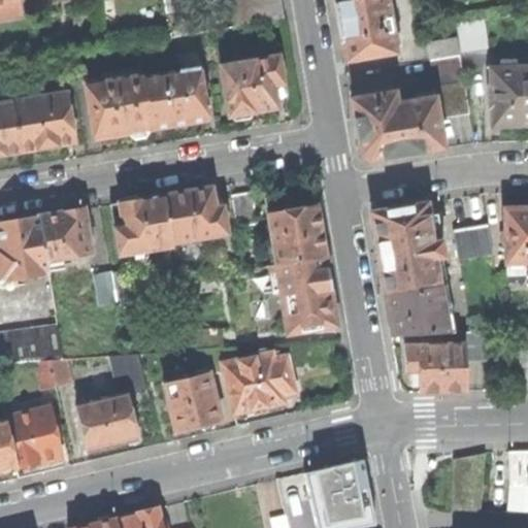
[(0,0),(0,17),(22,13),(19,0),(0,0)]
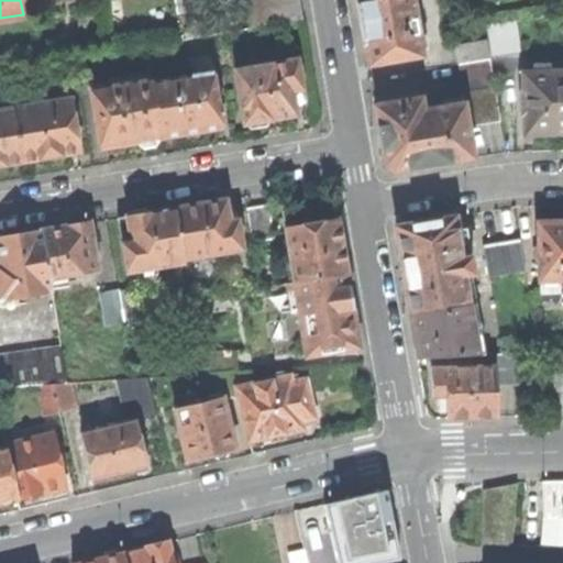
[(176,0),(178,13),(196,11),(194,0),(176,0)]
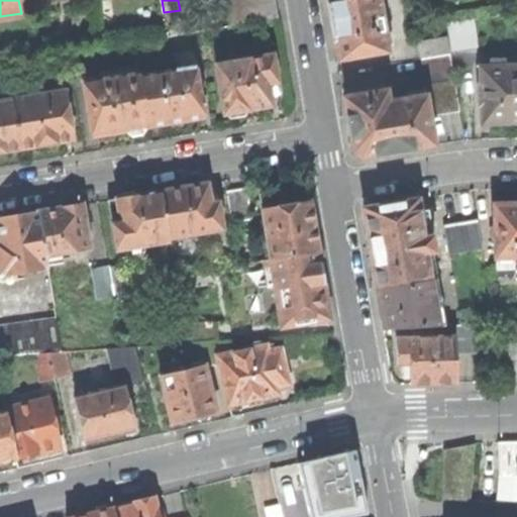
[(327,0),(331,21),(338,63),(389,54),(379,0),(327,0)]
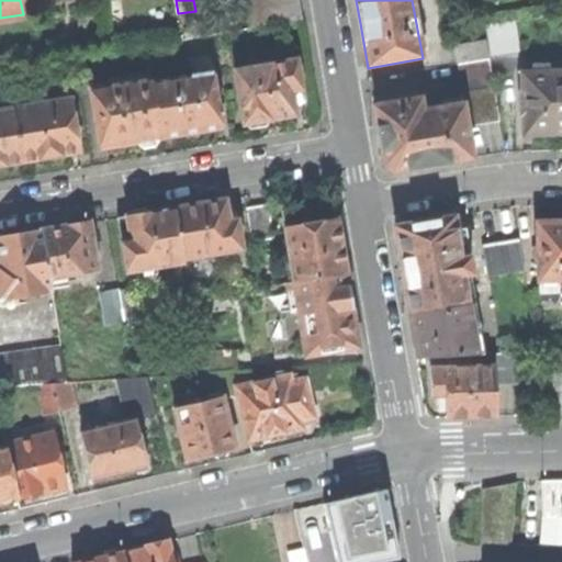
[(515,21),(498,24),(504,56),(520,53),(515,21)]
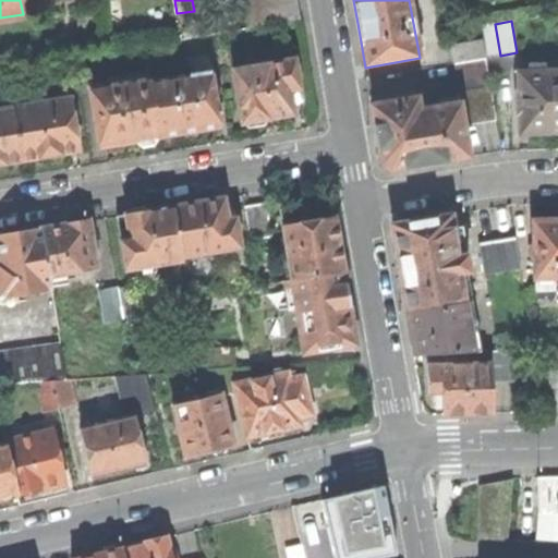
[(500,56),(495,24),(480,26),(483,40),(485,58),(500,56)]
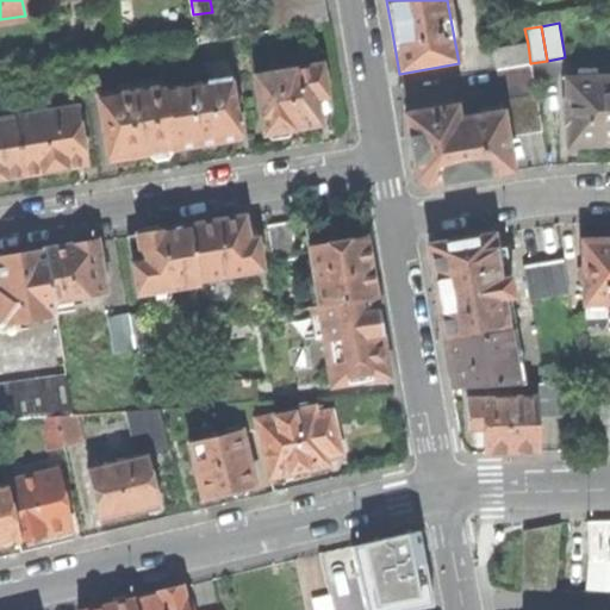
[(498,69),(530,63),(528,44),(495,50),(498,69)]
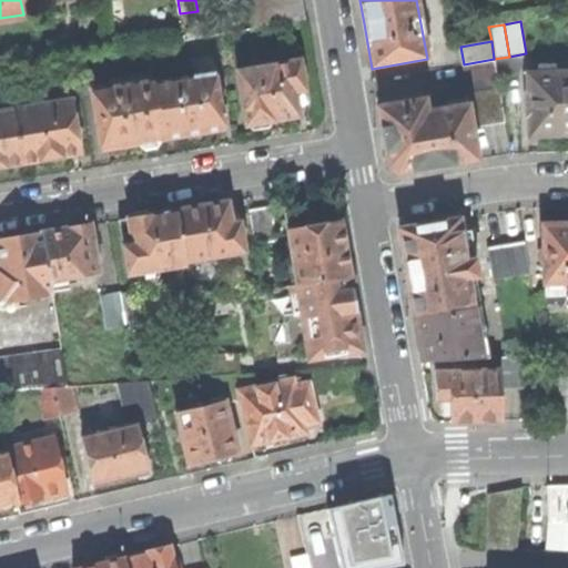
[(302,59),(237,71),(249,125),(250,125),(255,131),(271,129),(274,123),(274,121),(300,117),(297,103),(307,102),(305,91),(307,91),(302,59)]
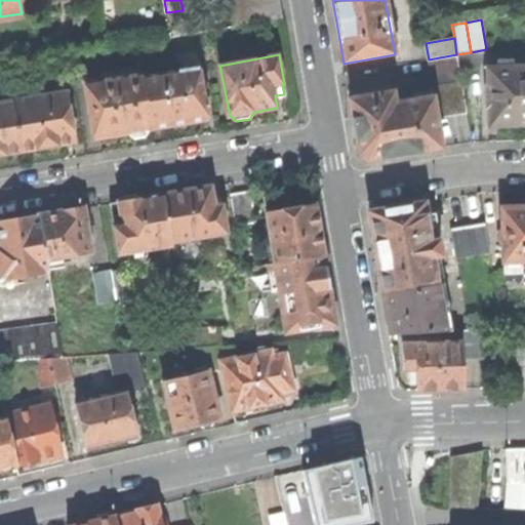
[(434,87),(461,82),(456,54),(429,59),(434,87)]
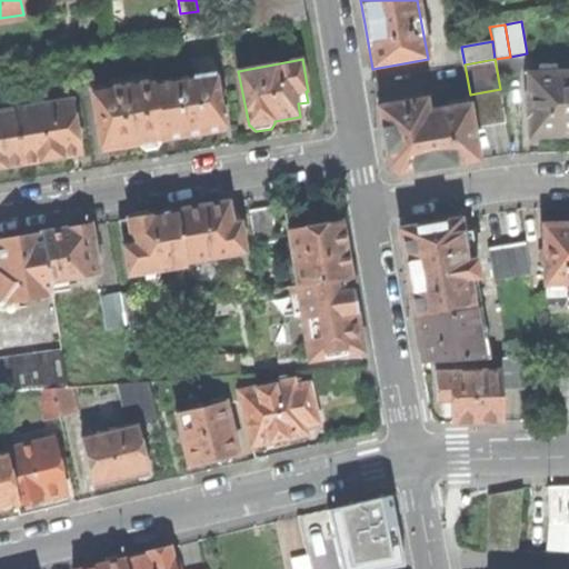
[(155,82),(165,139),(217,130),(226,128),(217,72),(155,82)]
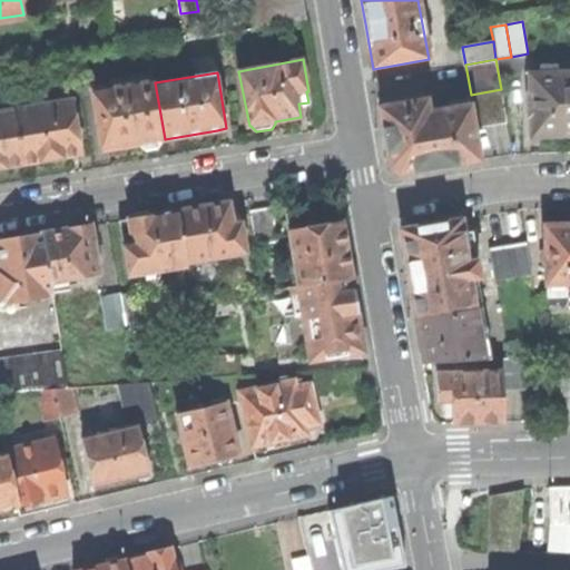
[(530,117),(530,138),(569,136),(569,81),(557,82),(556,72),(528,74),(528,96),(527,96),(527,117),(530,117)]
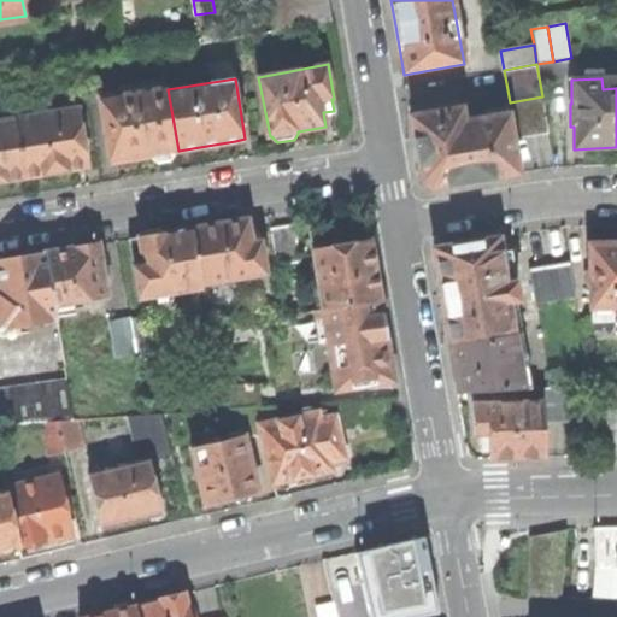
[(172,152),(178,151),(168,89),(166,84),(100,95),(111,162),(119,160),(153,154),(153,158),(159,160),(169,159),(174,154),(172,152)]
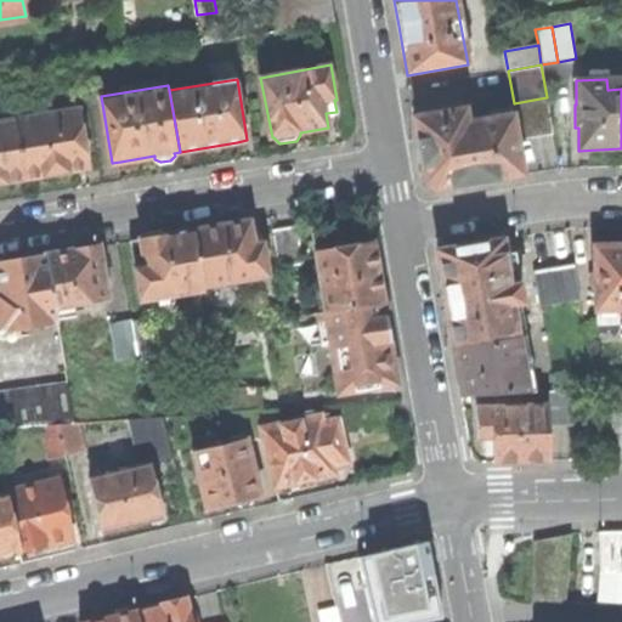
[(514,103),(510,105),(513,116),(518,140),(553,134),(547,97),(514,103)]
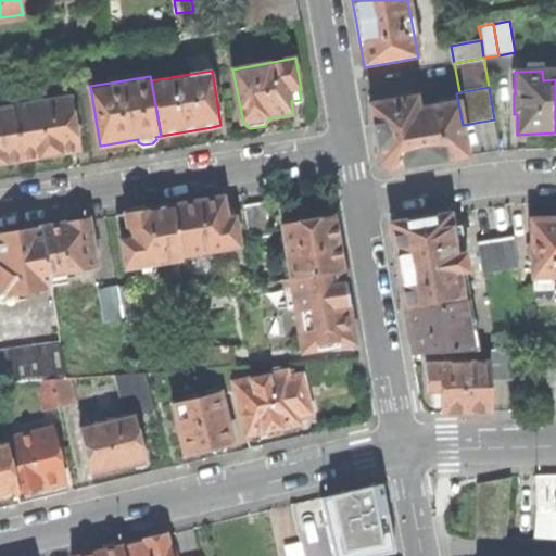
[(14,106),(23,159),(29,158),(74,150),(80,149),(72,97),(14,106)]
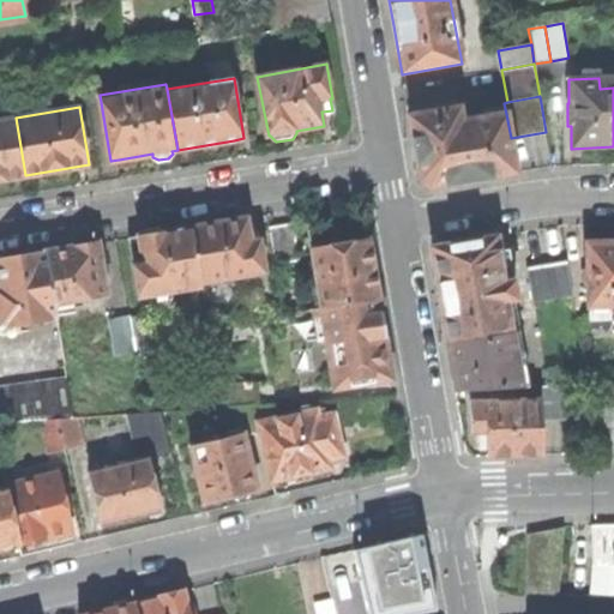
[(511,138),(506,114),(471,120),(473,126),(463,128),(461,108),(409,116),(414,144),(420,178),(433,188),(517,174),(511,138)]
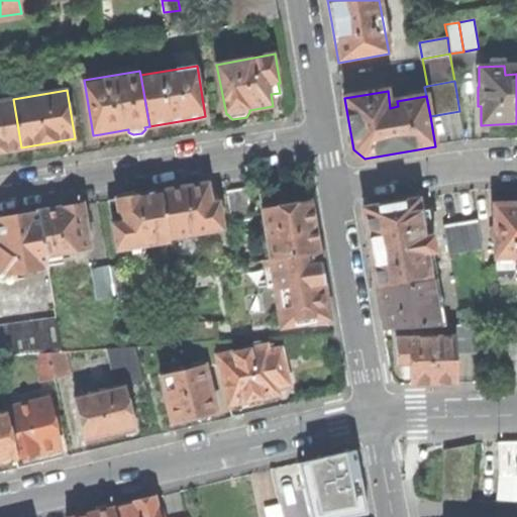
[(0,150),(21,147),(13,99),(0,101),(0,150)]
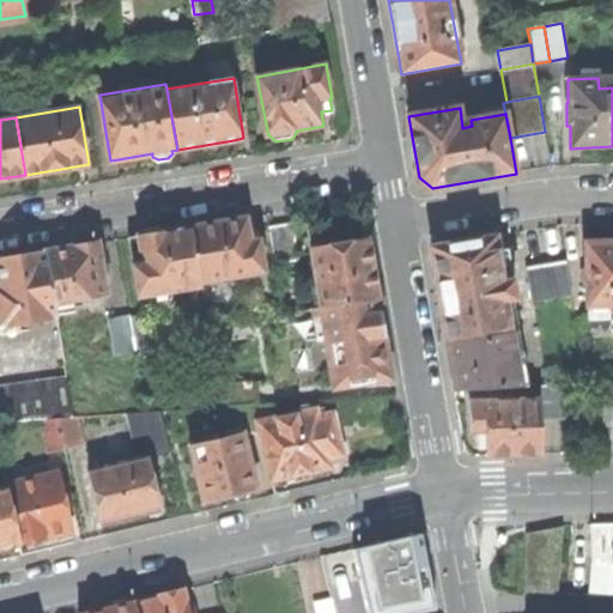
[(266,271),(260,238),(252,240),(248,216),(219,220),(193,225),(202,281),(266,271)]
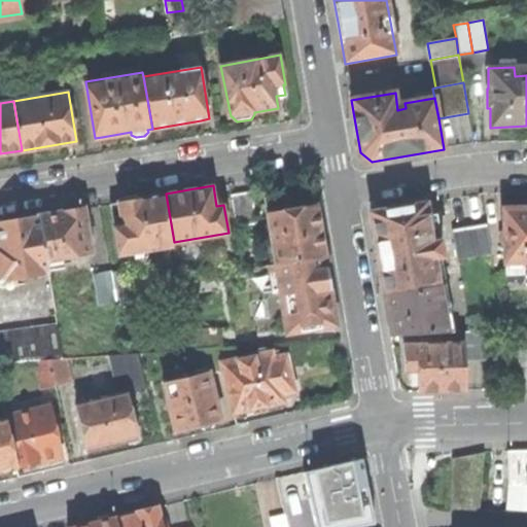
[(234,195),(239,225),(258,221),(253,191),(234,195)]
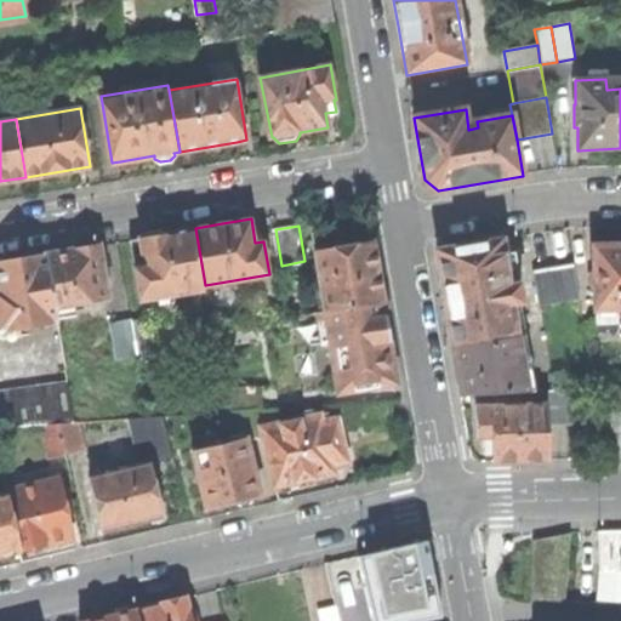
[(146,262),(136,265),(141,300),(159,296),(175,294),(206,289),(205,285),(195,228),(164,233),(142,237),(146,262)]
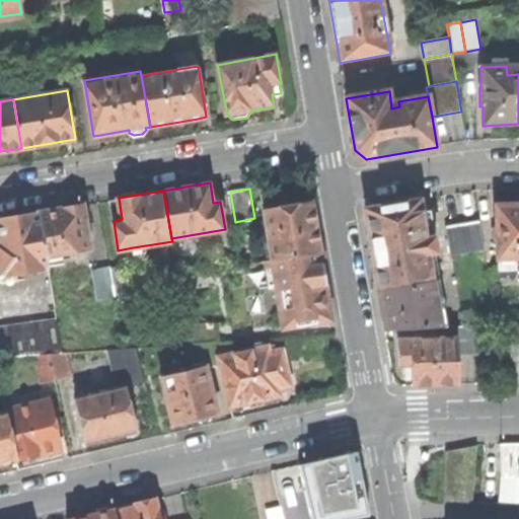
[(114,221),(122,219),(119,198),(109,200),(114,221)]
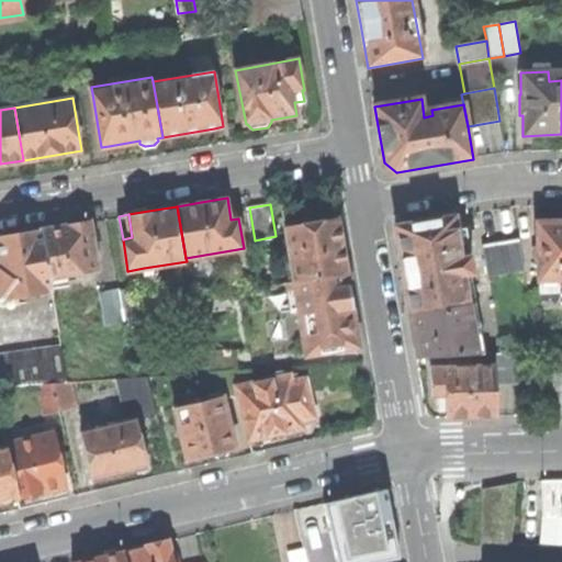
[(404,284),(409,314),(469,304),(476,302),(472,276),(474,274),(471,258),(462,259),(458,232),(456,217),(405,226),(396,238),(404,284)]
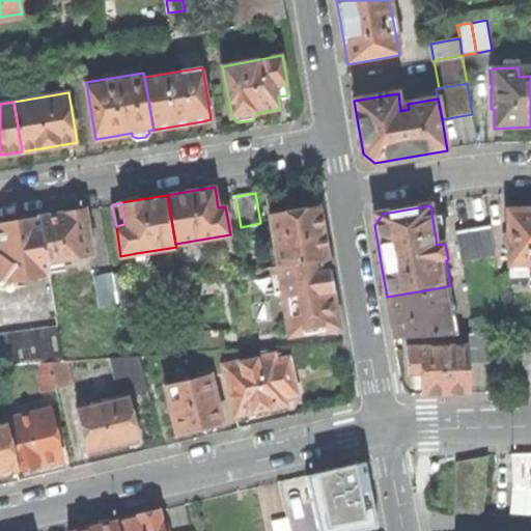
[(271,215),(280,266),(329,257),(325,230),(320,206),(271,215)]
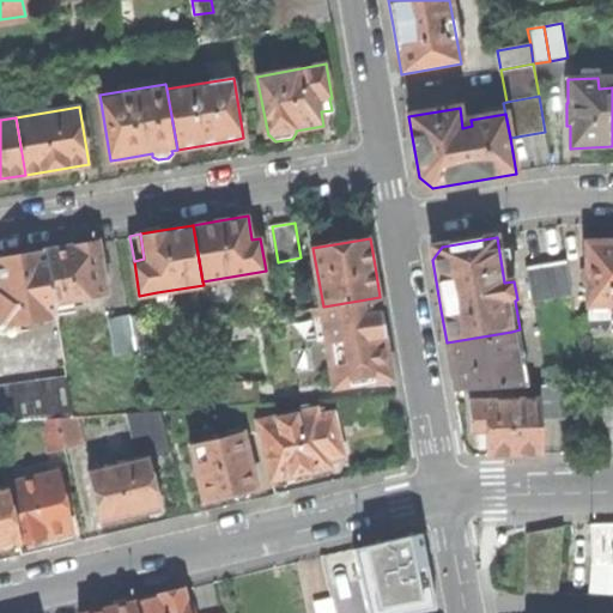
[(102,260),(99,241),(72,246),(47,250),(55,304),(76,301),(84,298),(108,295),(107,281),(102,260)]
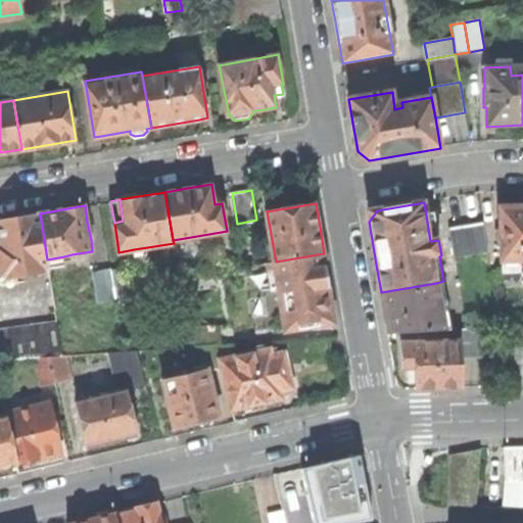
[(522,206),(501,207),(501,227),(500,227),(500,236),(500,244),(501,244),(502,263),(503,263),(503,274),(520,274),(520,263),(522,262),(522,206)]
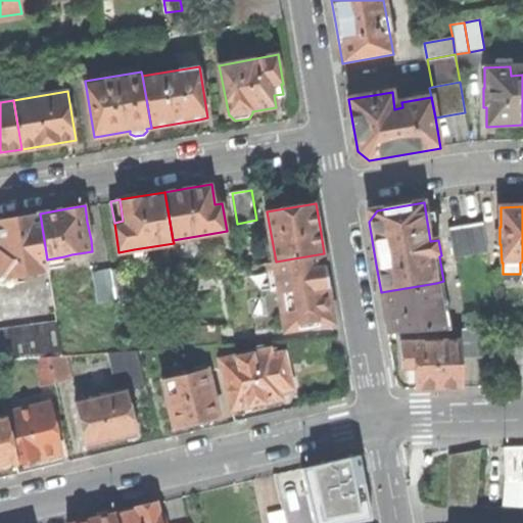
[(0,279),(16,277),(49,271),(47,259),(40,214),(15,218),(0,220),(0,279)]
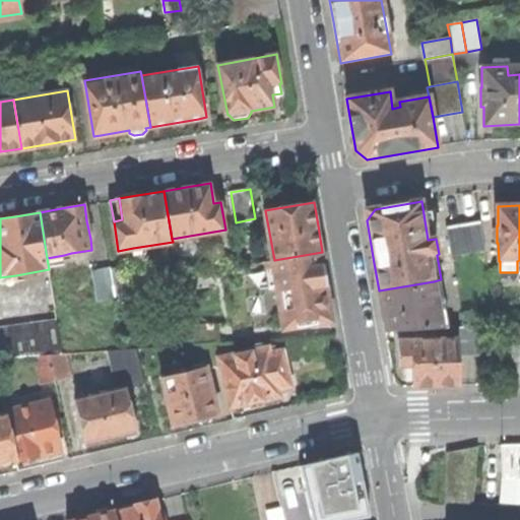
[(432,213),(424,214),(428,240),(436,239),(432,213)]
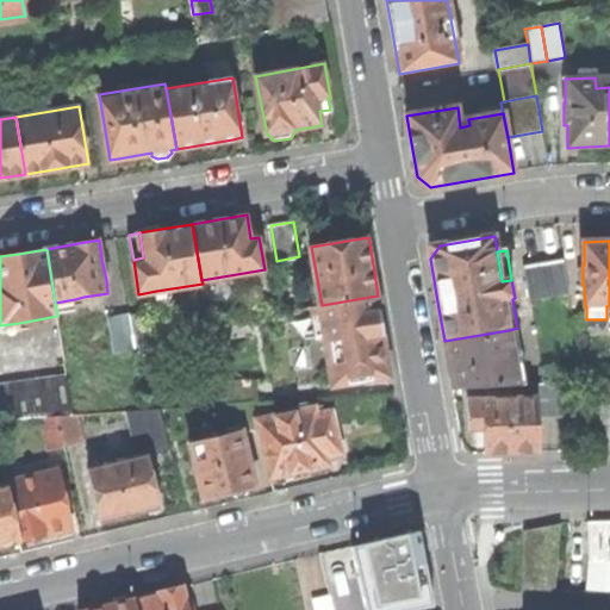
[(109,257),(101,259),(106,280),(112,279),(109,257)]
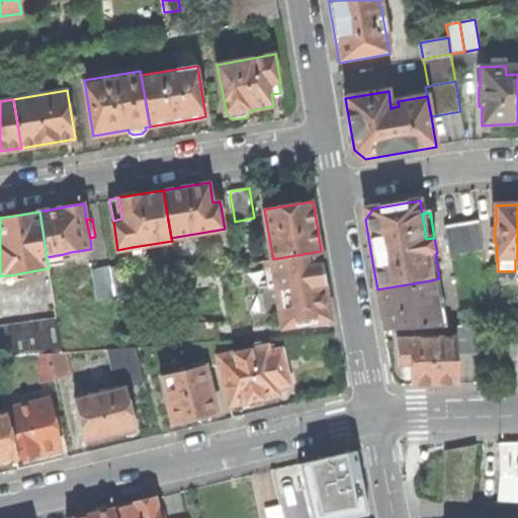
[(447,227),(452,257),(484,251),(479,221),(447,227)]
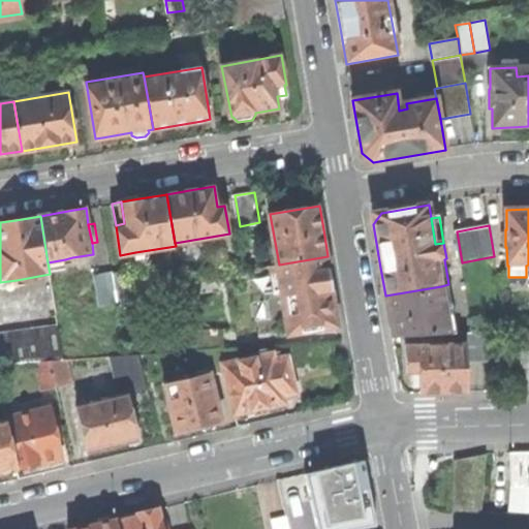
[(149,250),(135,252),(136,259),(150,256),(149,250)]
